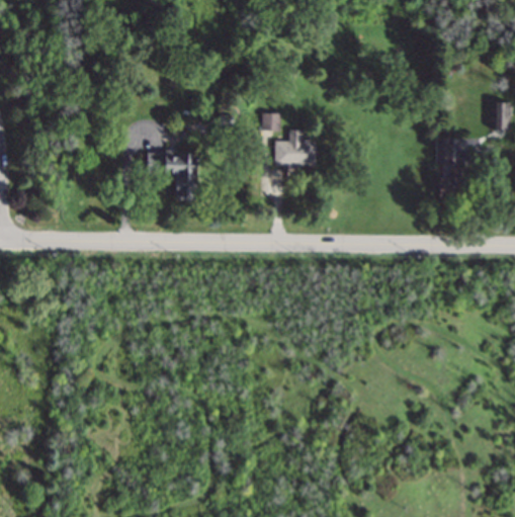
[(511,102),(491,102),(491,130),(511,130),(511,102)]
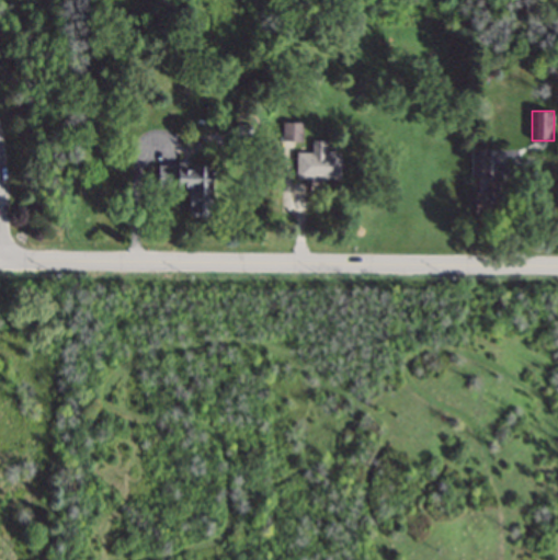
[(284,141),(304,141),(304,123),(284,123),(284,141)]
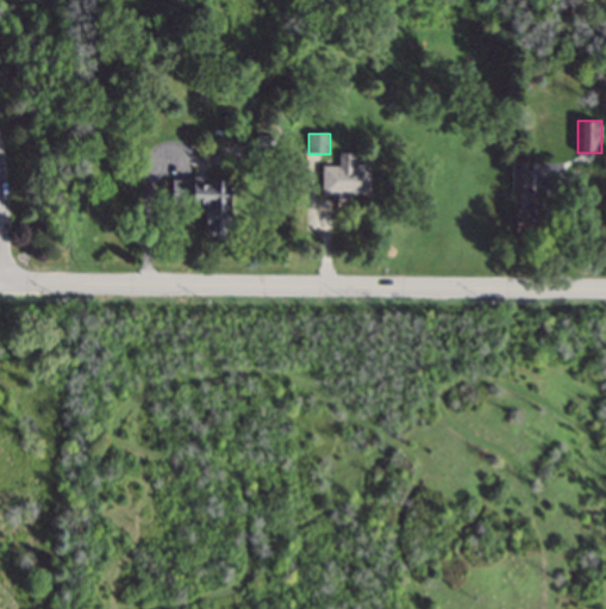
[(324,166),(324,194),(372,196),(373,167),(356,166),(356,154),(341,153),(341,166),(324,166)]
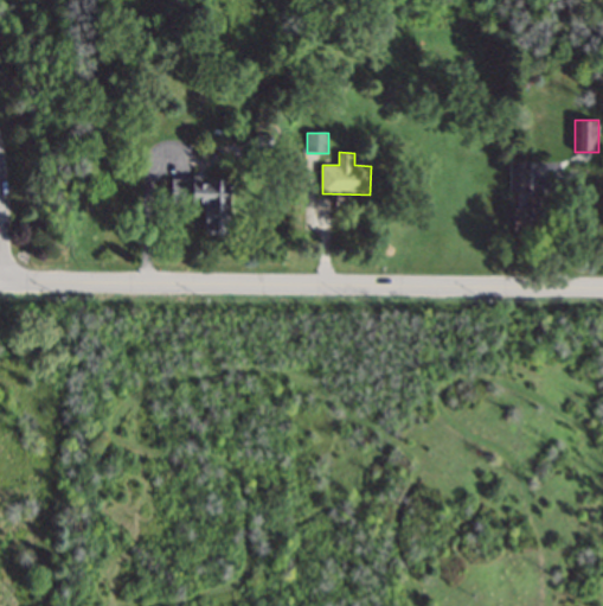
[(532,161),(512,161),(512,192),(531,192),(532,161)]
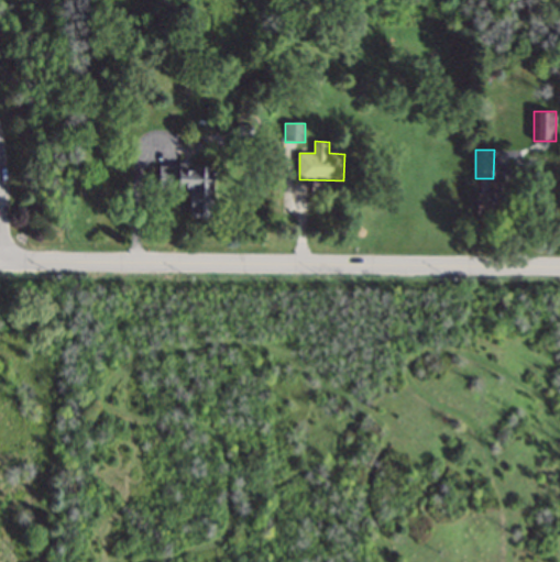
[(191,188),(190,216),(212,216),(213,166),(161,165),(161,184),(178,184),(178,188),(191,188)]
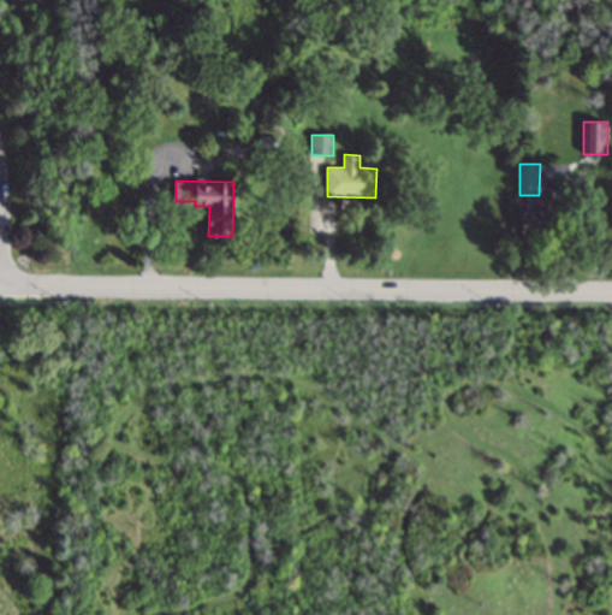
[(523,211),(522,236),(553,236),(554,199),(535,199),(535,211),(523,211)]
